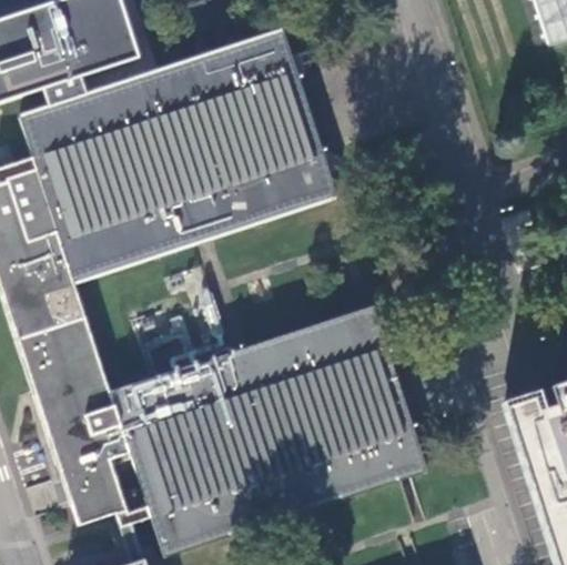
[(538,0),(553,41),(566,36),(566,0),(538,0)]
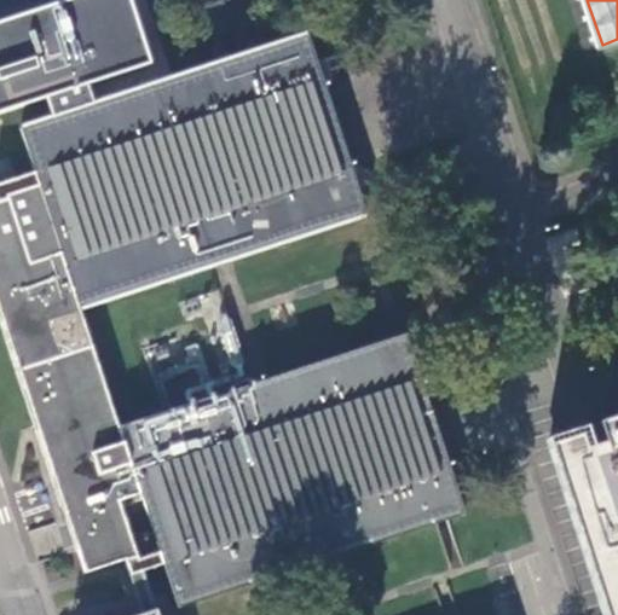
[(236,256),(368,213),(352,163),(317,56),(310,33),(275,45),(219,63),(73,110),(58,115),(23,127),(36,170),(81,307),(217,262),(226,260),(236,256)]
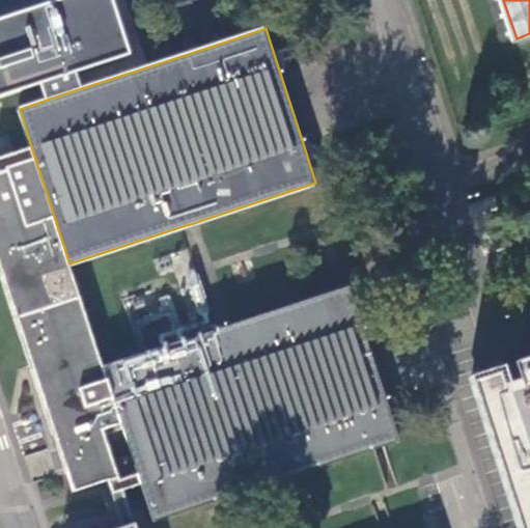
[(70,264),(31,146),(3,156),(7,169),(0,170),(0,261),(33,360),(61,445),(71,442),(83,484),(110,476),(114,490),(124,487),(142,481),(140,475),(138,471),(120,477),(104,426),(122,420),(103,365),(70,264)]
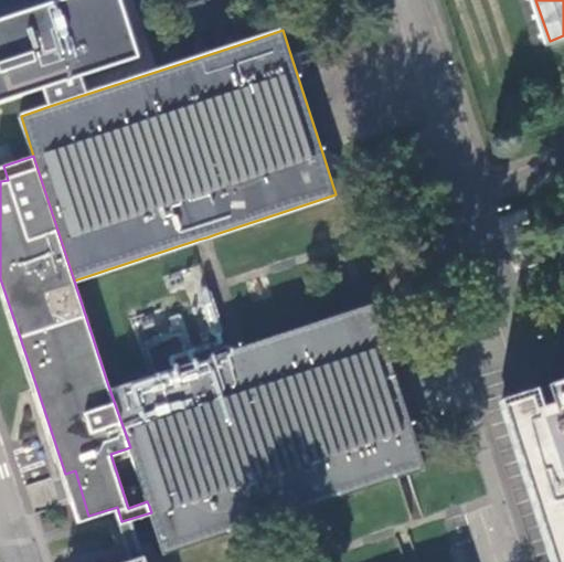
[(411,469),(424,465),(411,424),(398,388),(392,366),(383,339),(371,303),(251,342),(243,345),(234,348),(109,389),(130,447),(147,501),(149,506),(151,512),(165,552),(290,510),(400,474),(411,469)]
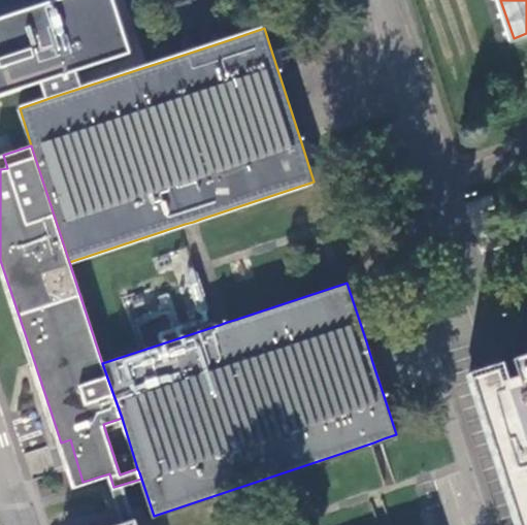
[(526,352),(519,355),(511,358),(517,374),(506,379),(500,361),(482,367),(467,372),(492,452),(513,517),(515,524),(526,524),(526,352)]
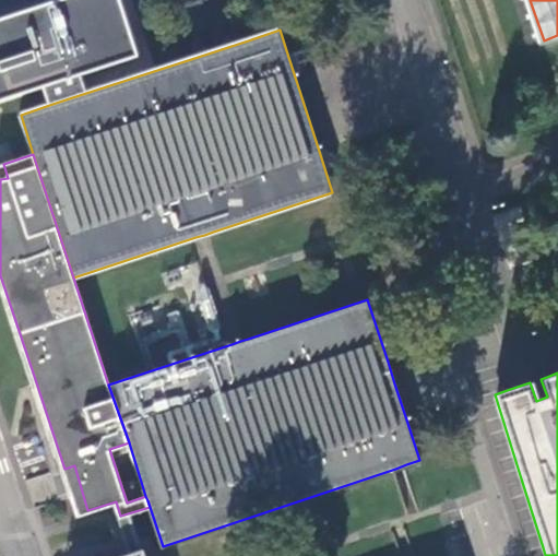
[(74,465),(64,469),(68,478),(72,493),(79,512),(87,510),(74,465)]
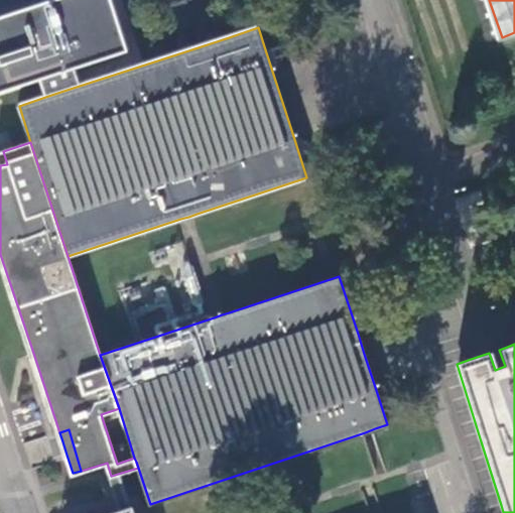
[(121,473),(111,476),(118,499),(121,510),(126,508),(131,507),(128,498),(121,473)]
